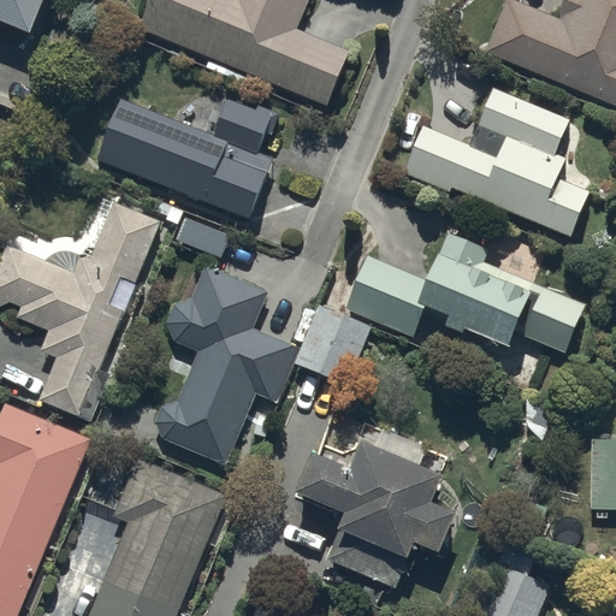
[(0,0),(0,18),(29,30),(40,0),(0,0)]
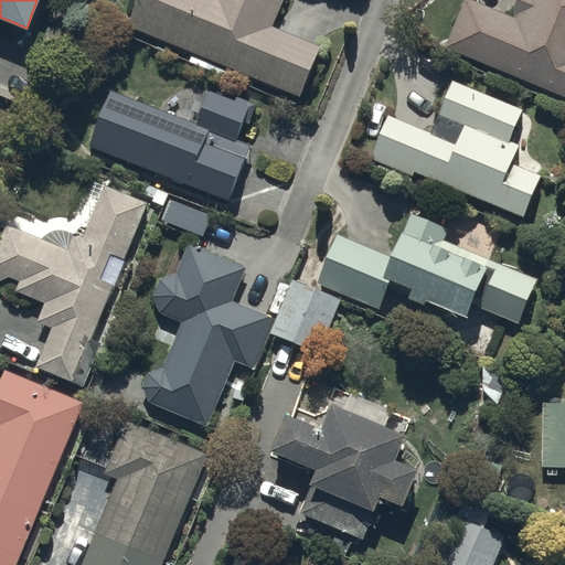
[(139,0),(128,28),(301,98),(322,46),(270,25),(280,0),(139,0)]
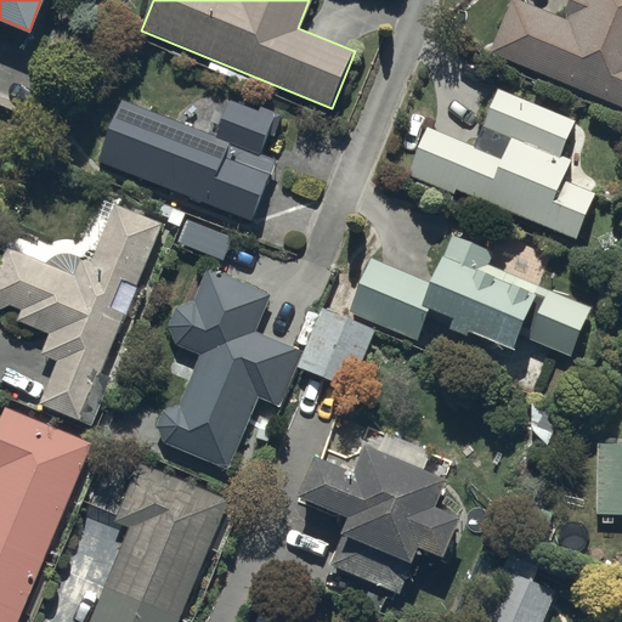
[(519,0),(513,0),(491,54),(621,107),(621,0),(569,0),(564,12),(569,15),(567,20),(519,0)]
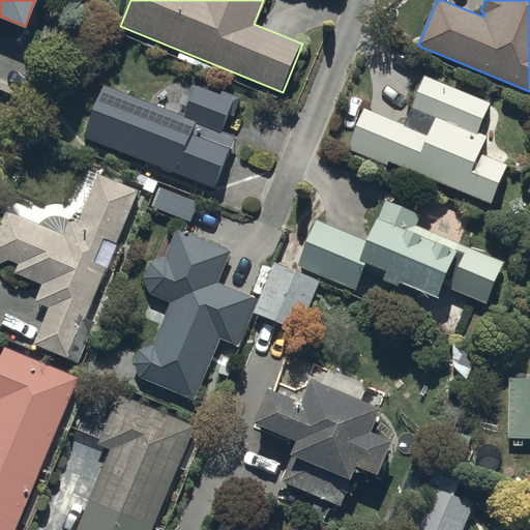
[(493,105),(425,77),(405,125),(365,109),(348,149),(356,152),(354,158),(386,172),(390,163),(491,205),(508,165),(482,153),(489,137),(480,134),(493,105)]
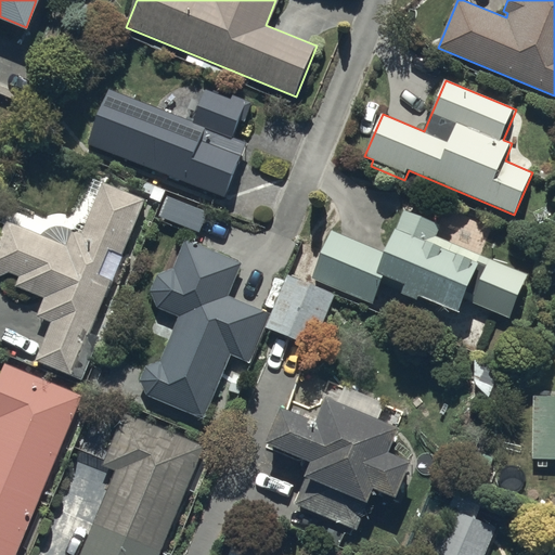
[(92,132),(88,145),(226,198),(246,144),(233,140),(241,121),(245,124),(253,103),(232,95),(231,100),(206,90),(193,125),(107,92),(92,132)]
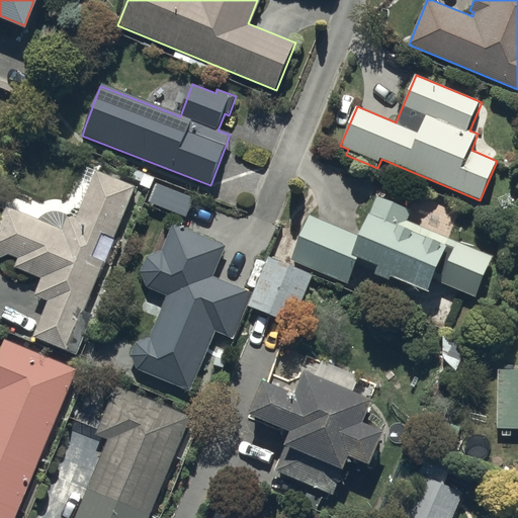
[(134,170),(131,177),(139,180),(137,184),(151,189),(155,178),(134,170)]
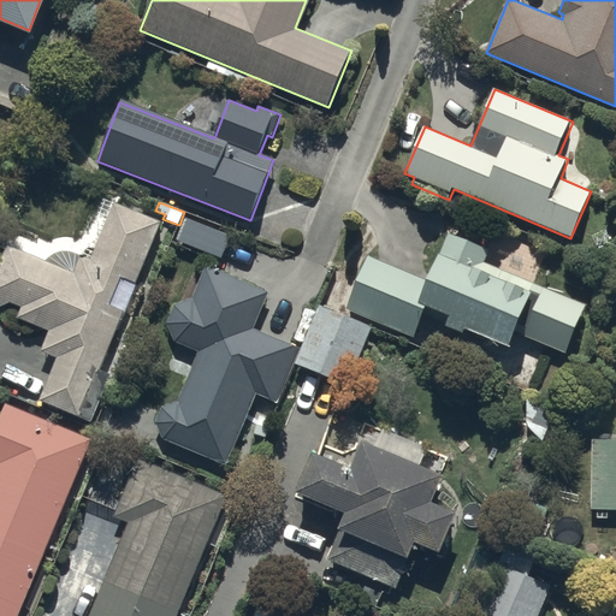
[(7,244),(0,265),(0,300),(22,307),(18,318),(51,329),(42,353),(55,357),(40,401),(94,420),(111,372),(104,368),(124,308),(112,304),(120,277),(138,283),(160,220),(114,205),(93,258),(82,254),(77,271),(7,244)]
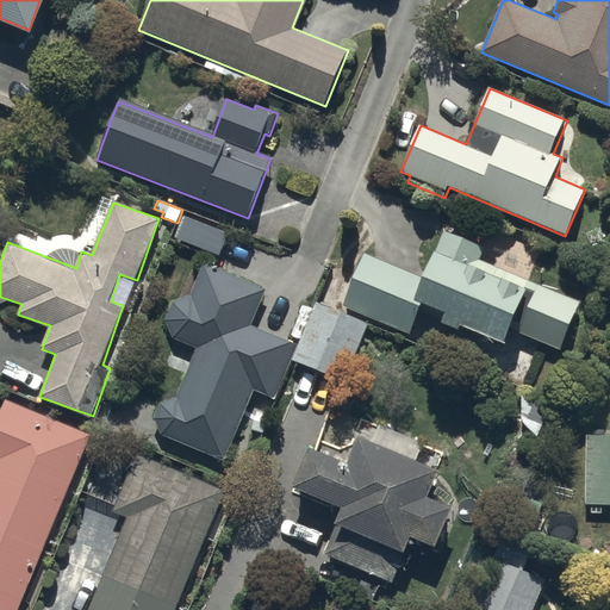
[(175,237),(219,254),(228,232),(184,215),(175,237)]
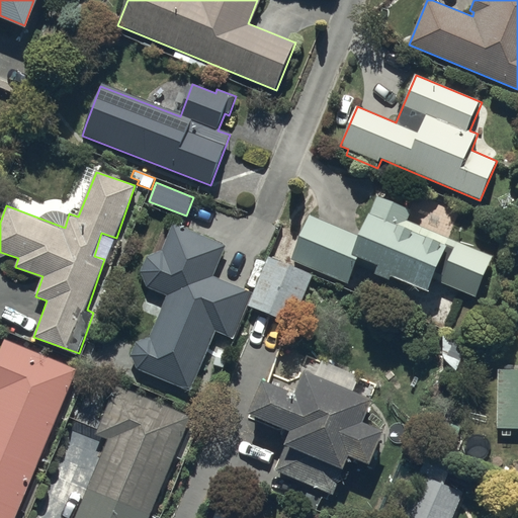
[(311,214),(291,259),(349,283),(359,259),(379,268),(376,276),(391,282),(393,278),(429,294),(435,278),(477,296),(494,256),(408,220),(413,209),(379,195),(361,237),(311,214)]
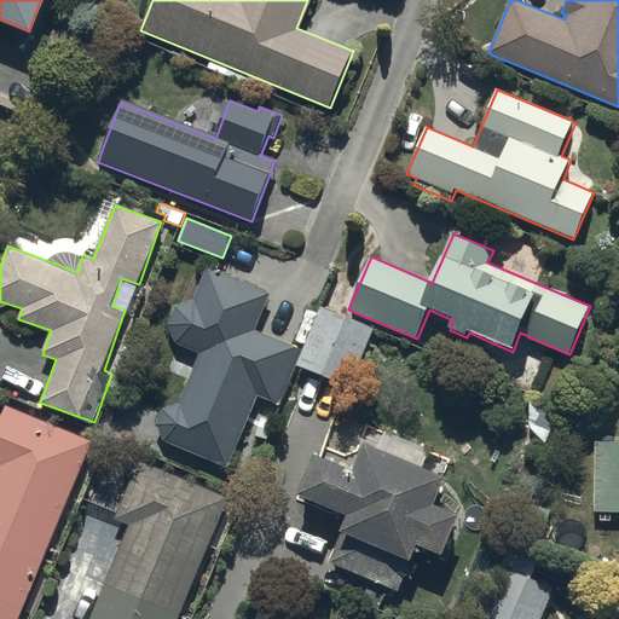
[(158,426),(166,440),(230,468),(259,398),(279,406),(304,348),(256,329),(272,293),(208,265),(192,300),(175,306),(169,324),(177,343),(200,353),(180,404),(163,410),(158,426)]
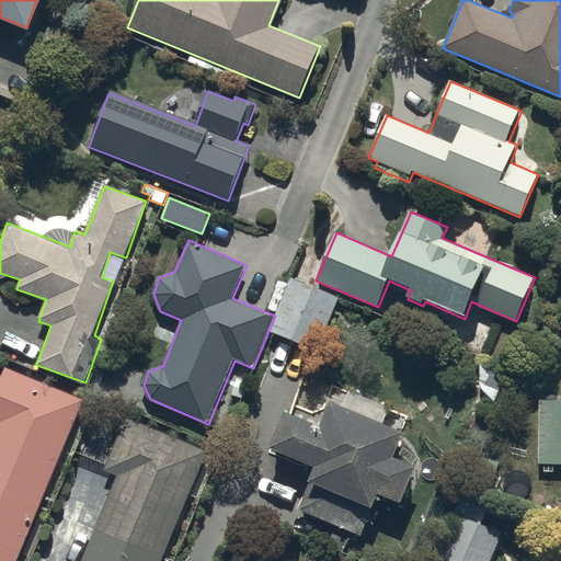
[(340,296),(292,276),(271,330),(318,350),(340,296)]
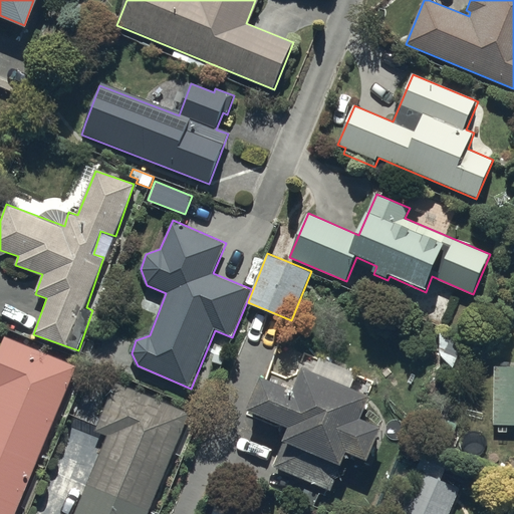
[(0,513),(13,513),(73,364),(4,337),(0,347),(0,513)]
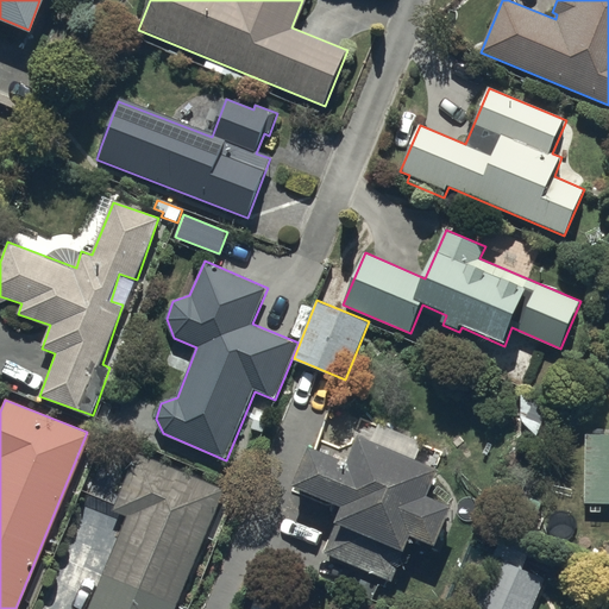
[(309,446),(292,487),(340,507),(322,550),(393,578),(409,537),(433,546),(451,504),(428,496),(439,471),(416,462),(426,439),(380,420),(371,440),(360,437),(350,463),(309,446)]
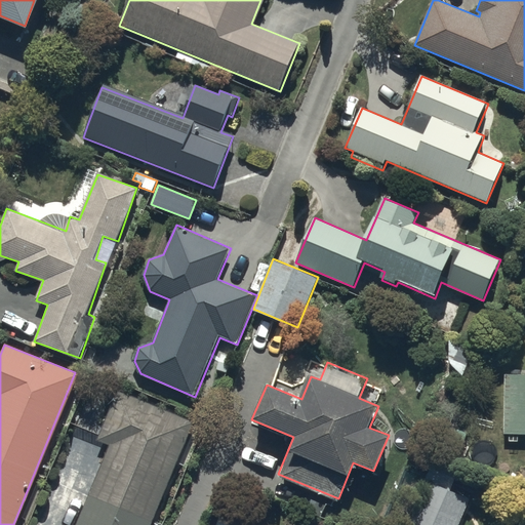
[(524,374),(506,376),(505,434),(524,434),(524,374)]
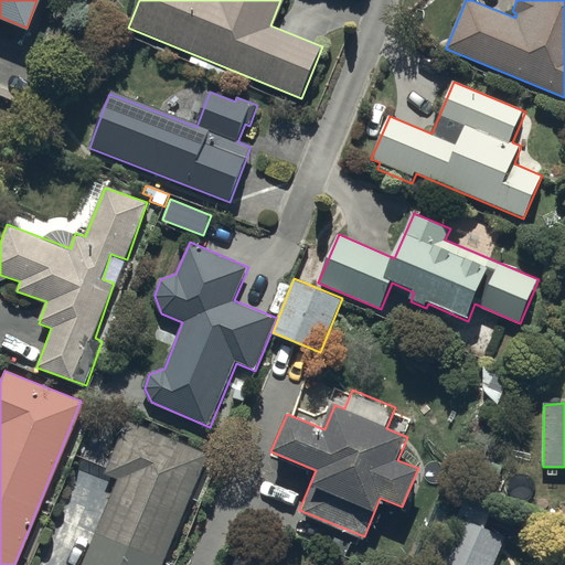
[(82,564),(162,564),(208,456),(127,422),(105,476),(117,481),(82,564)]
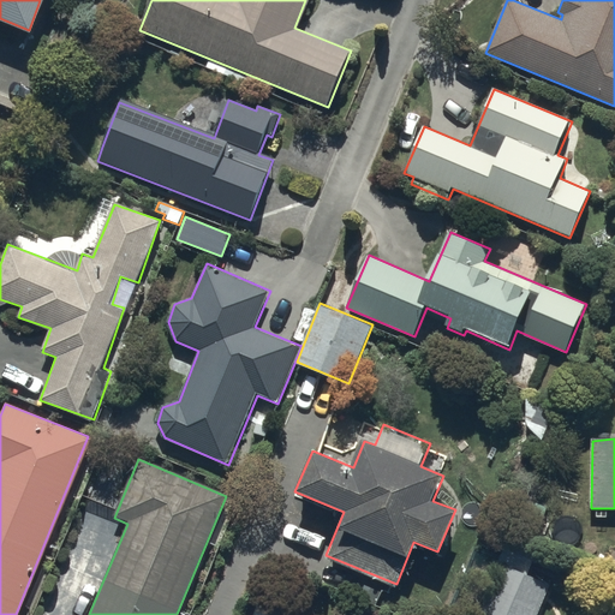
[(511,537),(478,614),(538,614),(550,586),(527,577),(539,549),(511,537)]
